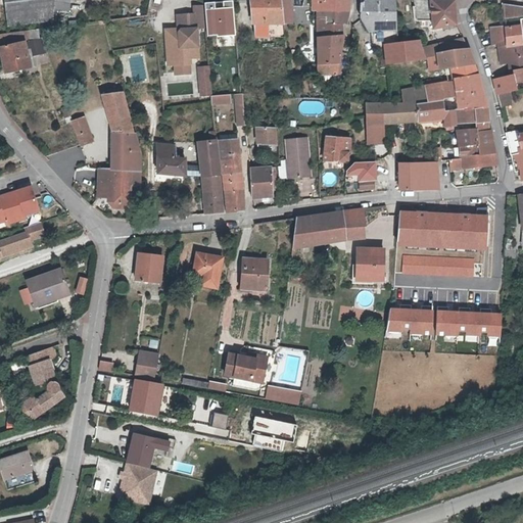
[(3,0),(8,26),(52,18),(53,0),(3,0)]
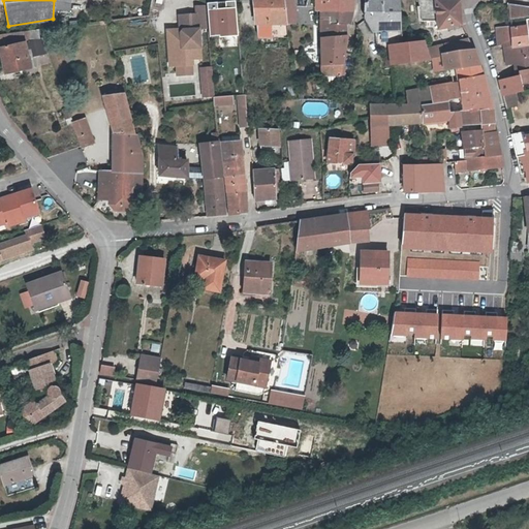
[(254,0),(258,39),(288,39),(288,38),(287,25),(284,0),(254,0)]
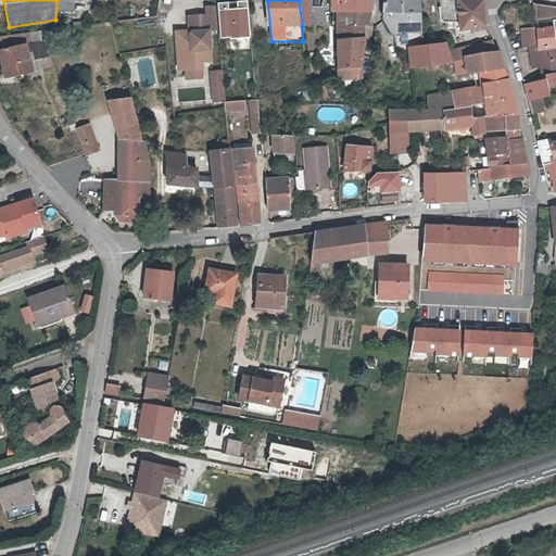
[(310,0),(299,0),(302,26),(312,26),(311,5),(310,0)]
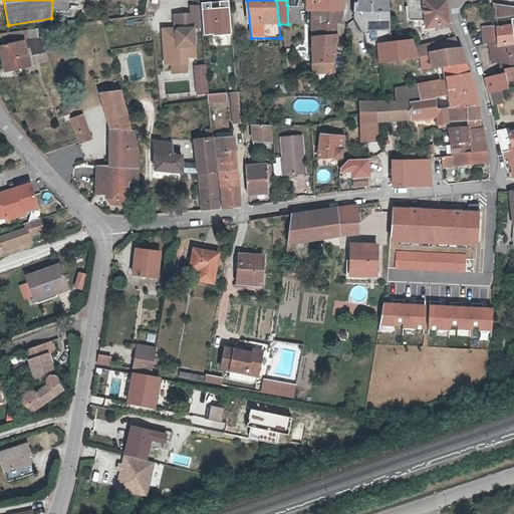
[(322,18),(322,23),(338,23),(338,11),(343,11),(343,0),(307,0),(308,10),(310,10),(312,10),(312,18),(322,18)]
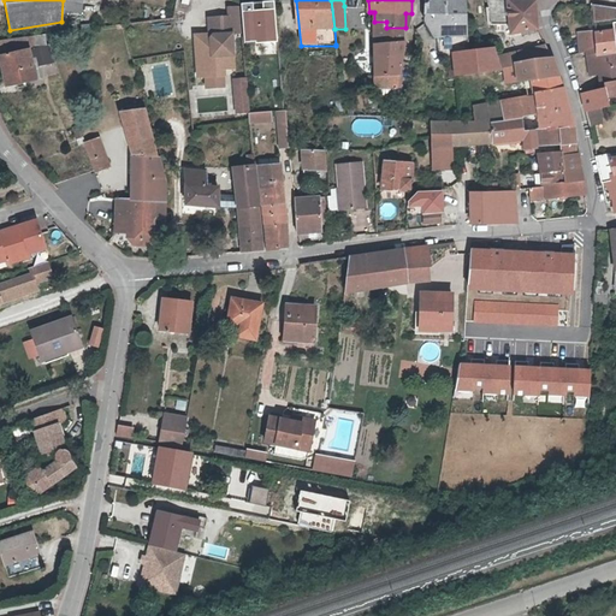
[(446,52),(451,52),(468,49),(463,0),(426,0),(427,21),(436,35),(440,35),(440,53),(446,52)]
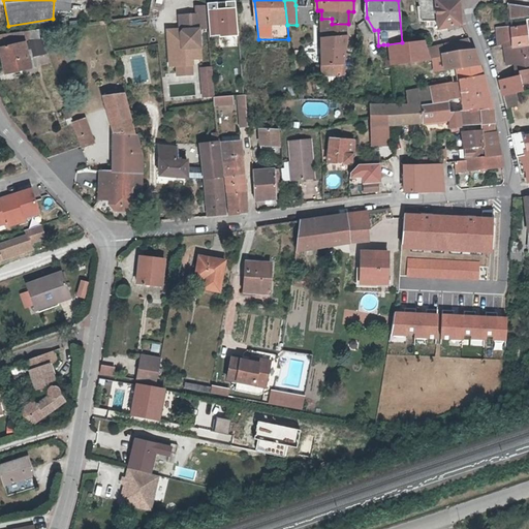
[(456,25),(464,24),(459,1),(459,0),(417,0),(423,20),(437,19),(439,28),(446,27),(456,25)]
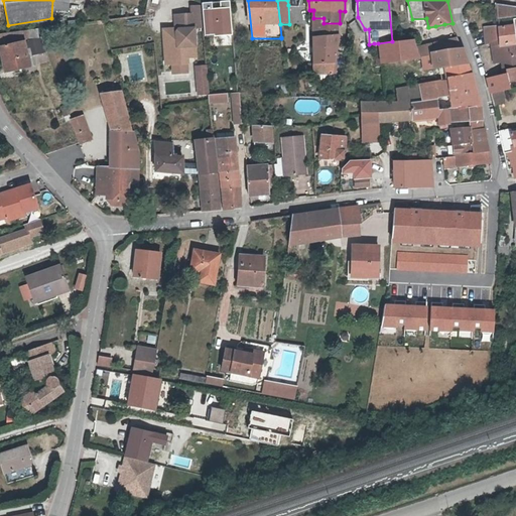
[(229,1),(202,3),(205,34),(214,34),(214,37),(232,36),(229,1)]
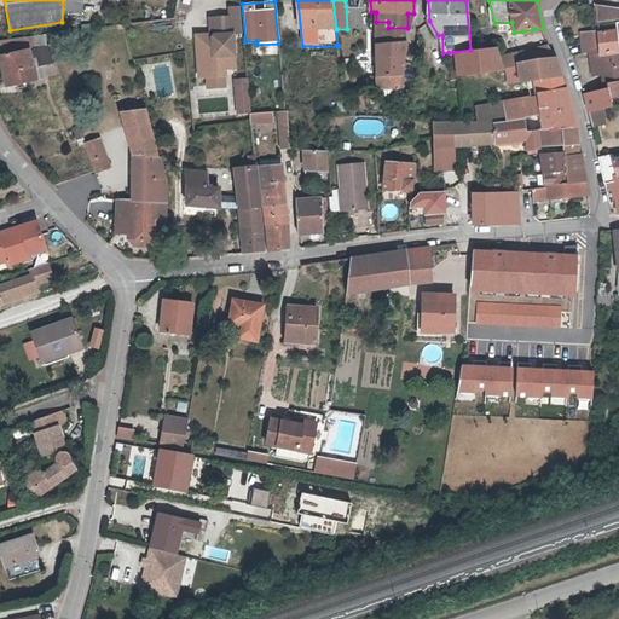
[(595,13),(596,32),(597,50),(597,53),(615,51),(615,46),(618,45),(618,24),(613,25),(613,17),(605,18),(602,4),(595,3),(595,7),(595,13)]
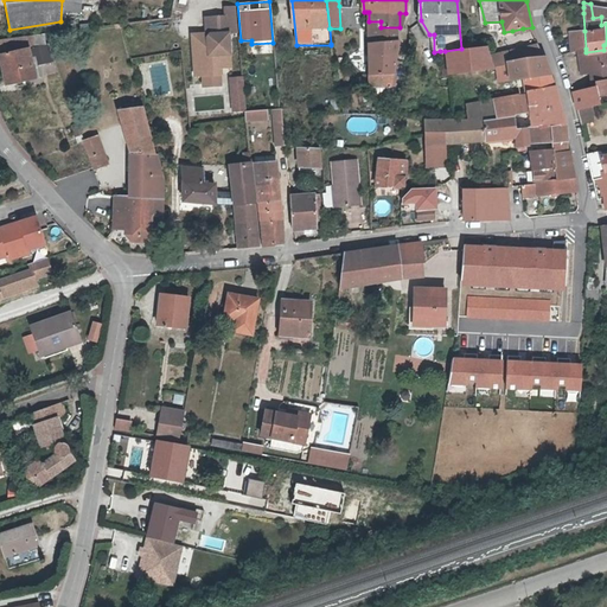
[(237,31),(235,4),(223,5),(223,13),(204,14),(205,32),(191,33),(193,75),(200,75),(202,84),(222,83),(221,68),(232,68),(230,32),(237,31)]
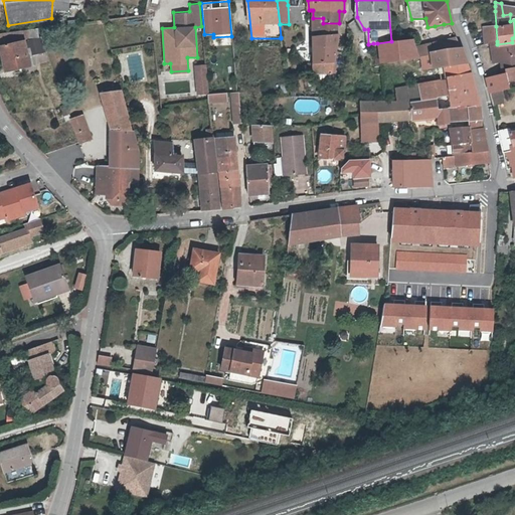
[(514,5),(514,4),(501,3),(503,15),(510,14),(512,15),(514,5)]
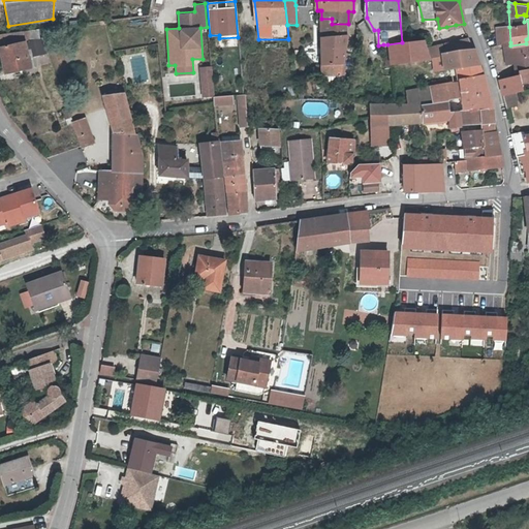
[(332,19),(321,19),(320,64),(334,64),(335,56),(344,56),(345,53),(349,35),(332,35),(332,24),(332,19)]
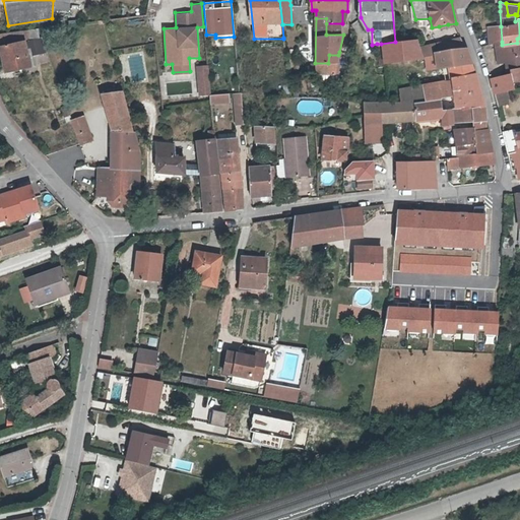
[(326,35),(343,35),(345,23),(342,23),(326,23),(326,35)]
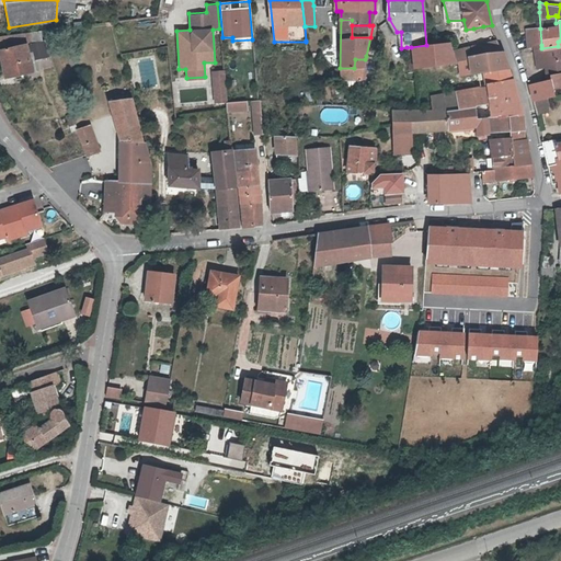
[(533,47),(541,45),(540,29),(526,30),(527,48),(533,47)]
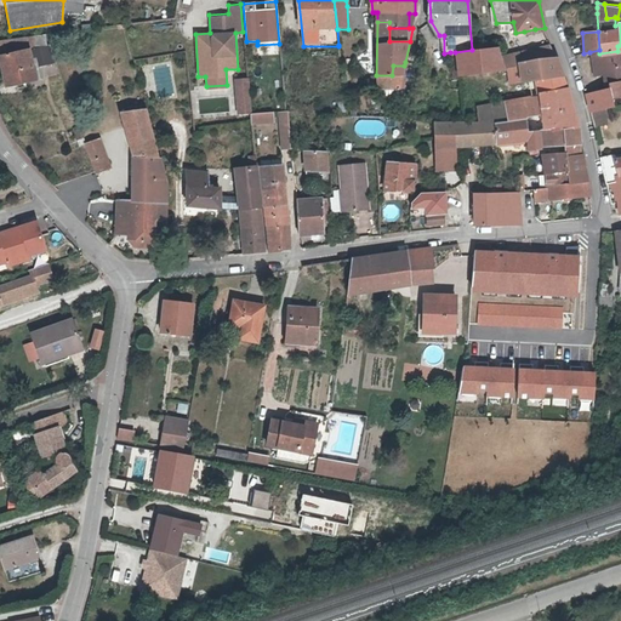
[(32,69),(56,63),(46,34),(0,40),(0,51),(33,47),(33,50),(28,52),(27,51),(0,57),(0,62),(5,86),(34,80),(32,69)]
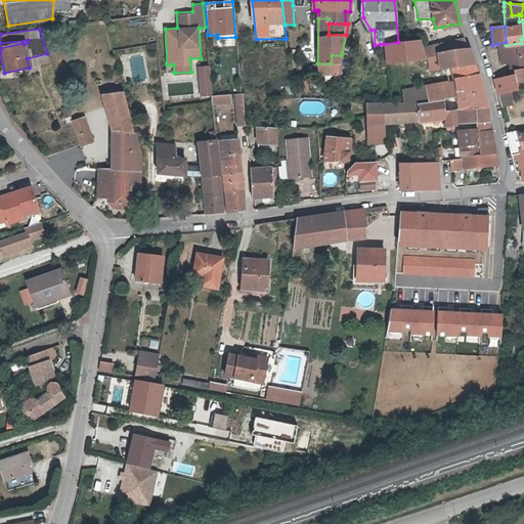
[(474,63),(465,38),(429,46),(430,61),(437,60),(439,71),(445,70),(474,63)]
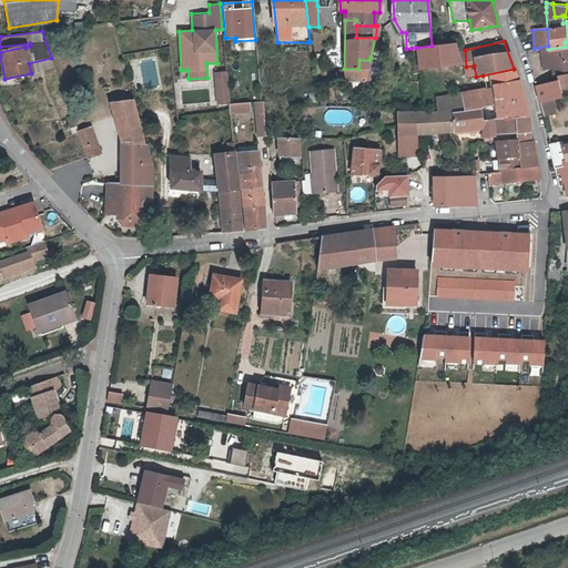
[(432,46),(416,48),(417,54),(418,64),(418,66),(457,62),(460,62),(456,43),(435,46),(432,46)]
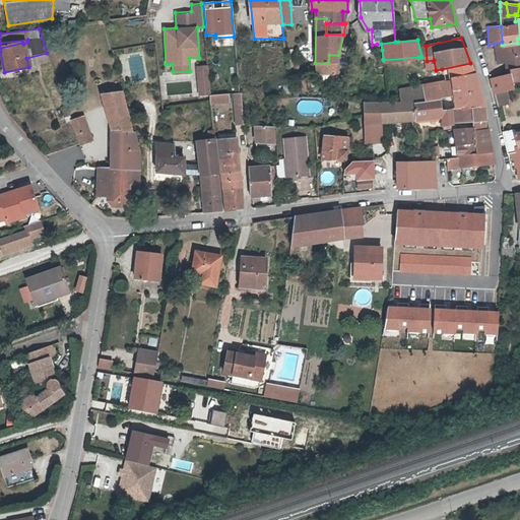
[(508,74),(505,75),(489,78),(494,93),(502,91),(512,89),(511,82),(519,79),(519,42),(517,43),(502,45),(502,42),(494,44),(497,63),(503,62),(506,61),(508,74)]
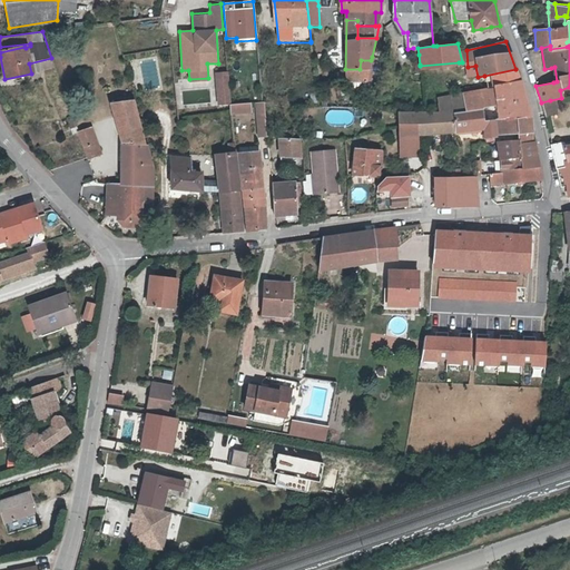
[(345,72),(345,82),(366,82),(371,60),(361,60),(360,69),(345,69),(345,72)]
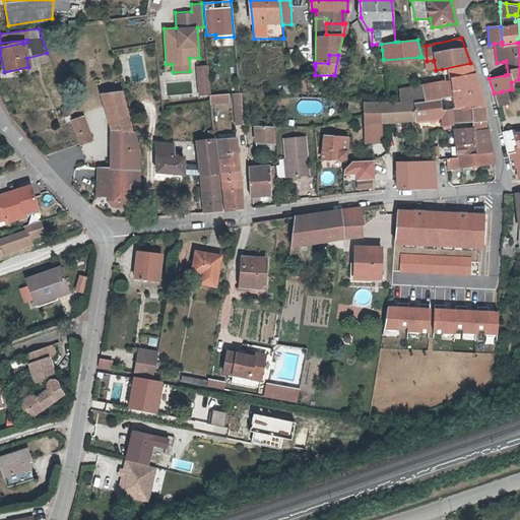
[(442,69),(444,77),(474,74),(470,63),(442,69)]
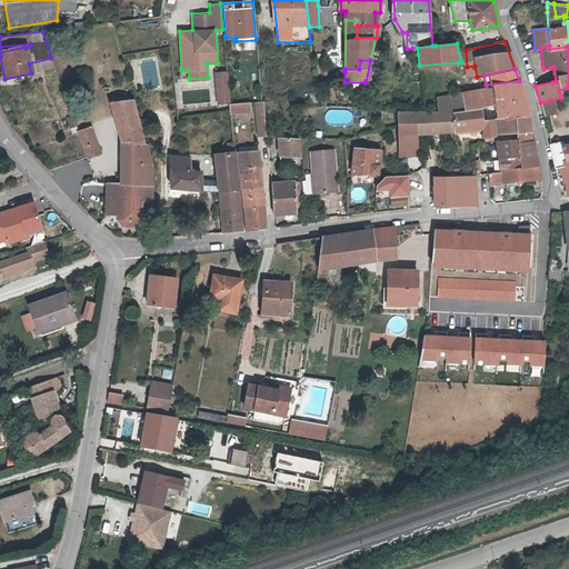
[(216,105),(229,103),(228,70),(213,71),(216,105)]
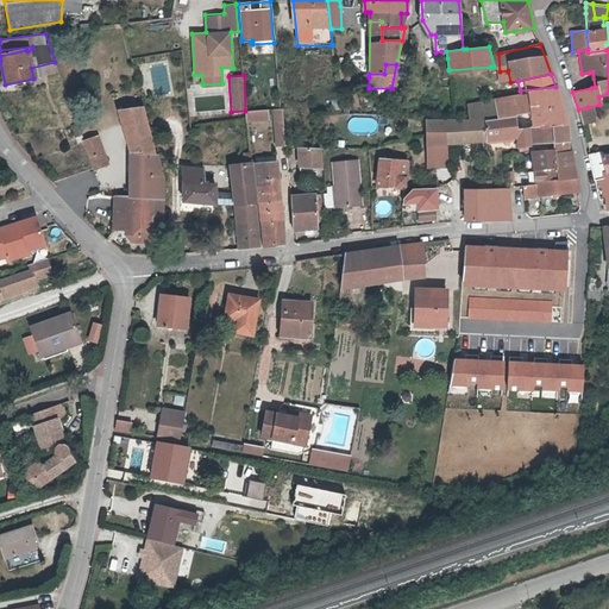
[(556,87),(520,90),(521,95),(523,114),(528,114),(531,129),(566,125),(566,119),(564,114),(563,108),(556,87)]
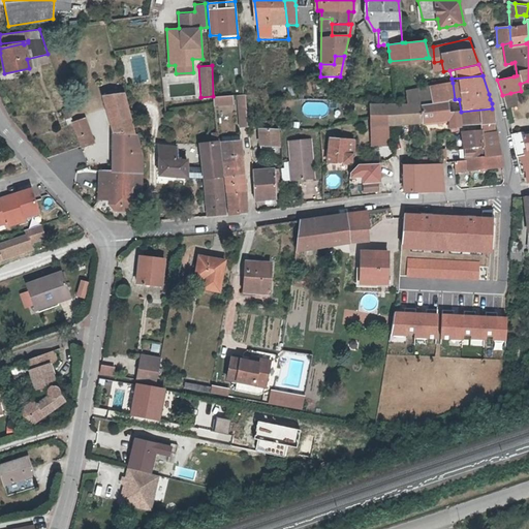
[(406,91),(407,96),(407,103),(419,103),(435,103),(446,103),(446,100),(455,99),(453,83),(406,91)]
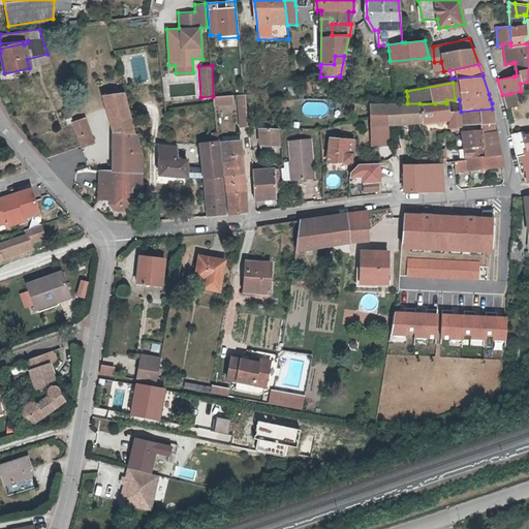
[(139,173),(138,155),(135,155),(121,93),(116,93),(115,89),(109,90),(109,94),(102,95),(112,131),(111,172),(130,172),(132,172),(139,173)]
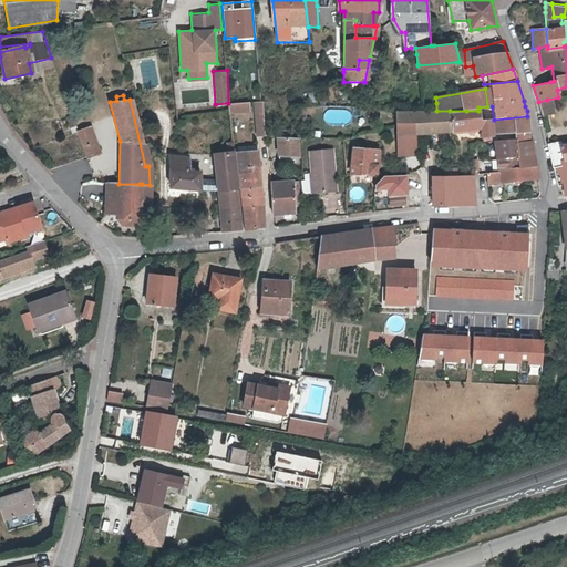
[(553,113),(547,100),(538,102),(542,113),(543,116),(553,113)]
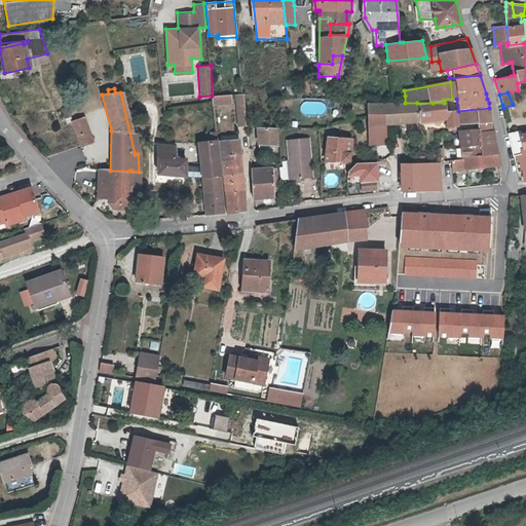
[(247,123),(242,95),(237,96),(240,123),(247,123)]
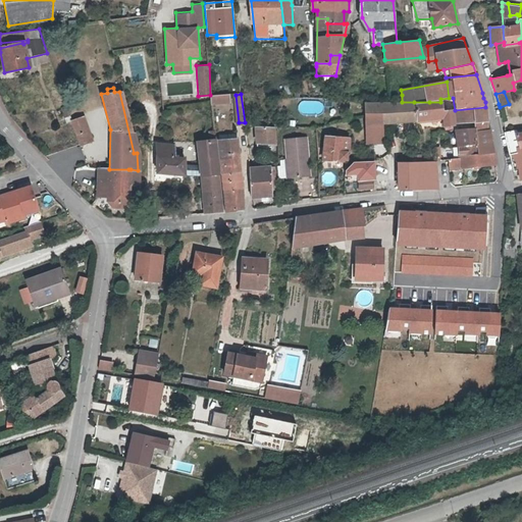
[(231,95),(212,95),(213,102),(213,103),(213,104),(232,102),(231,95)]
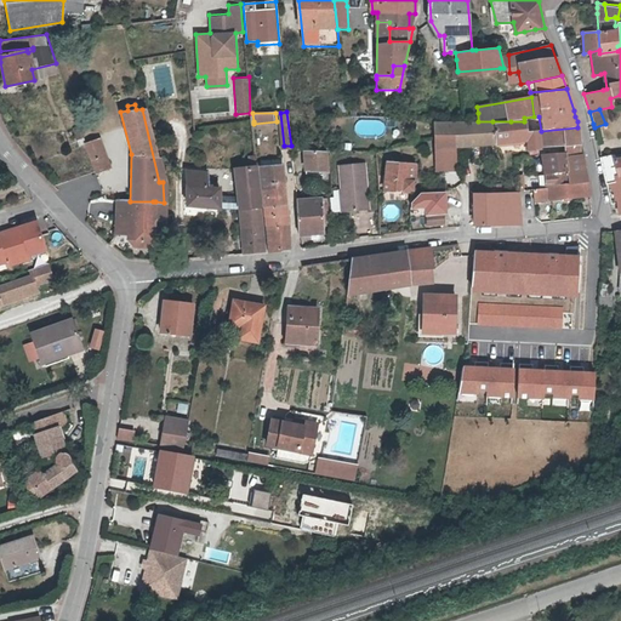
[(454,131),(454,121),(434,120),(434,132),(454,131)]
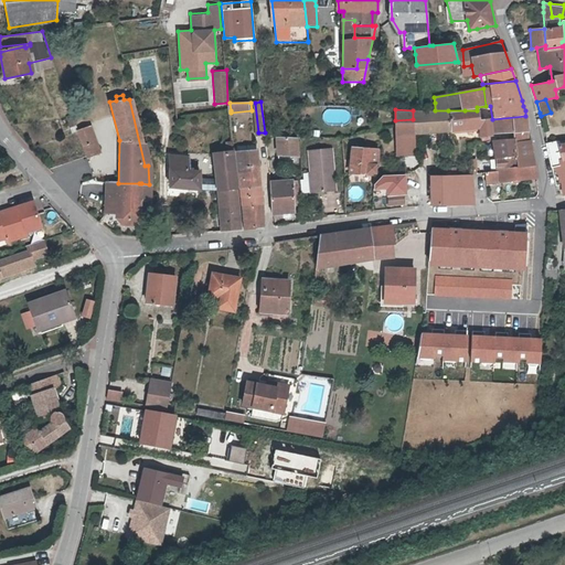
[(448,110),(435,110),(422,110),(413,110),(413,119),(414,130),(449,128),(448,110)]
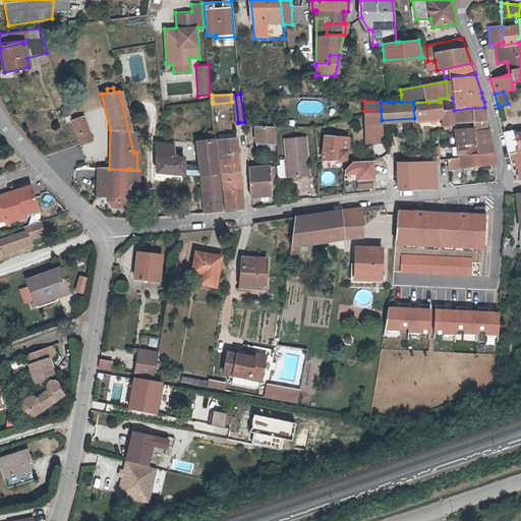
[(428,118),(428,102),(413,102),(414,118),(428,118)]
